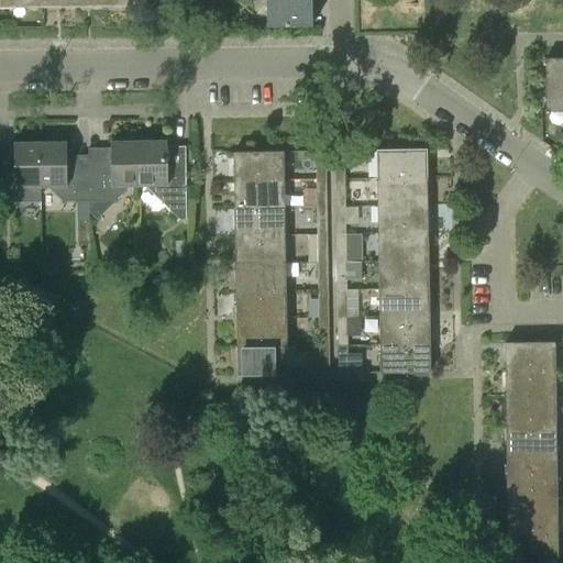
[(311,25),(310,0),(264,0),(265,26),(311,25)]
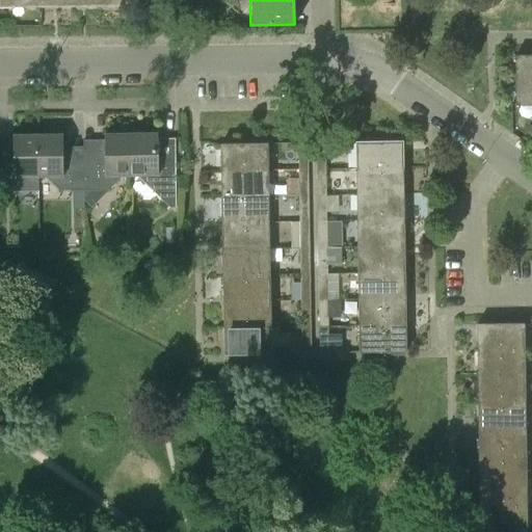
[(514,105),(531,105),(531,55),(514,55),(514,105)]
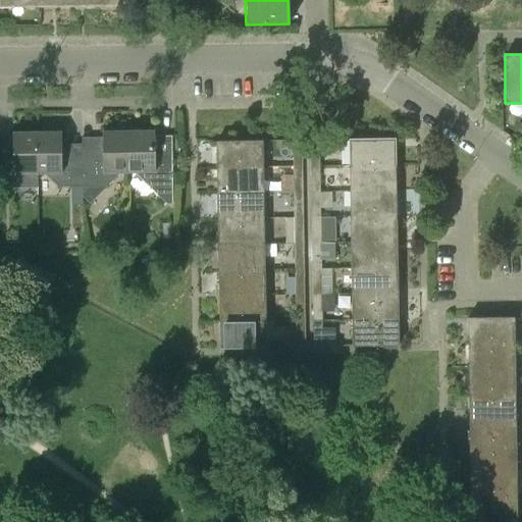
[(153,132),(125,133),(126,172),(133,172),(147,187),(171,187),(171,159),(153,160),(153,132)]
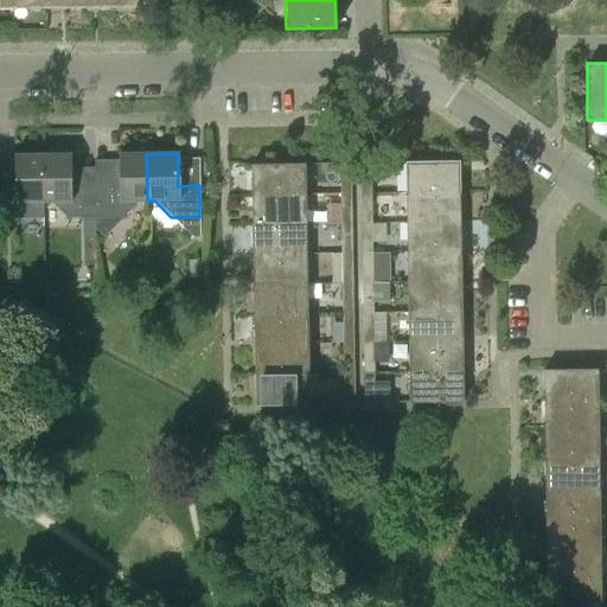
[(94,174),(94,186),(94,218),(123,217),(139,202),(147,200),(146,154),(116,154),(117,173),(94,174)]
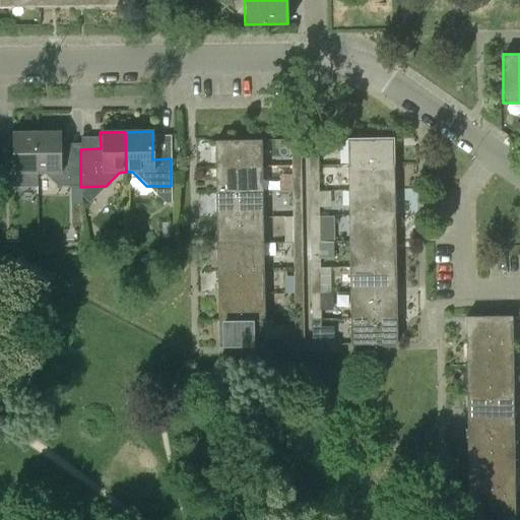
[(29,174),(36,174),(36,133),(10,133),(11,161),(0,160),(0,188),(16,188),(29,174)]
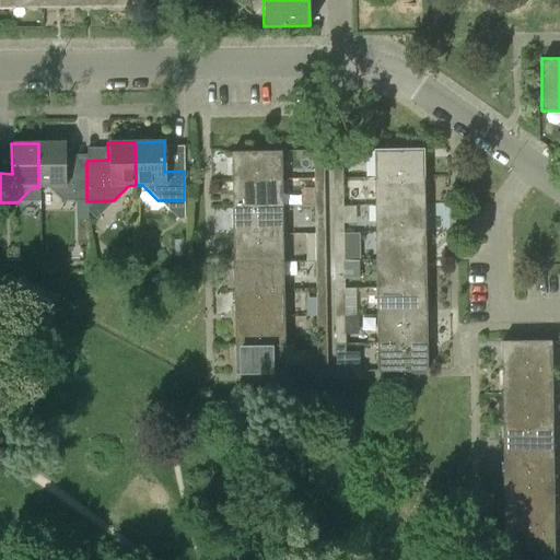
[(65,143),(38,143),(38,187),(46,187),(61,201),(86,201),(86,172),(65,173),(65,143)]
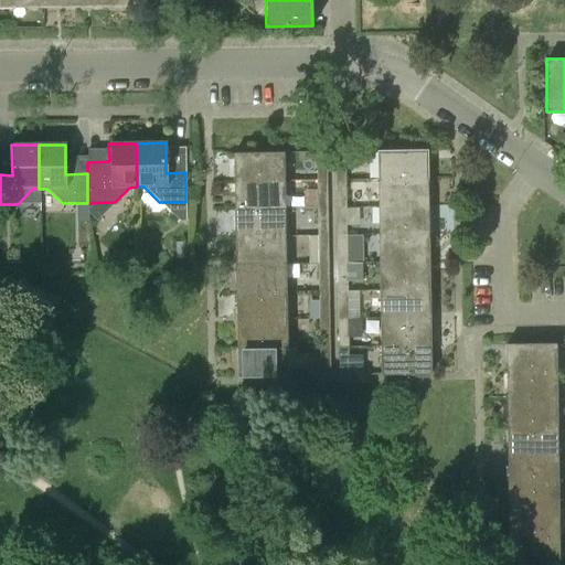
[(377,150),(377,178),(427,177),(427,149),(377,150)]
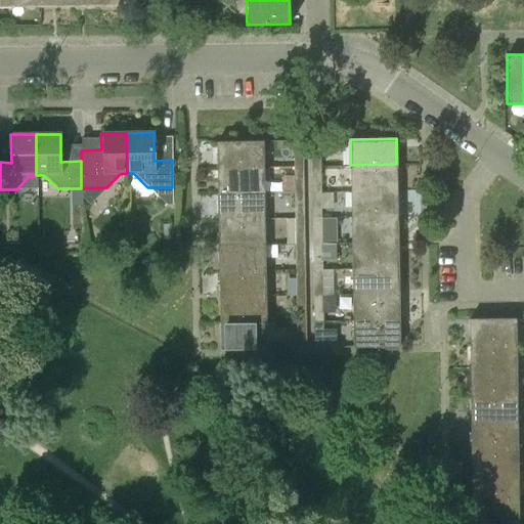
[(310,141),(311,167),(320,167),(319,140),(310,141)]
